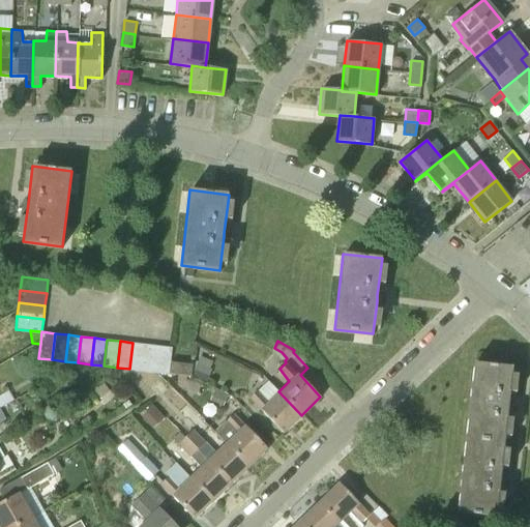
[(143,370),(146,344),(133,343),(129,369),(143,370)]
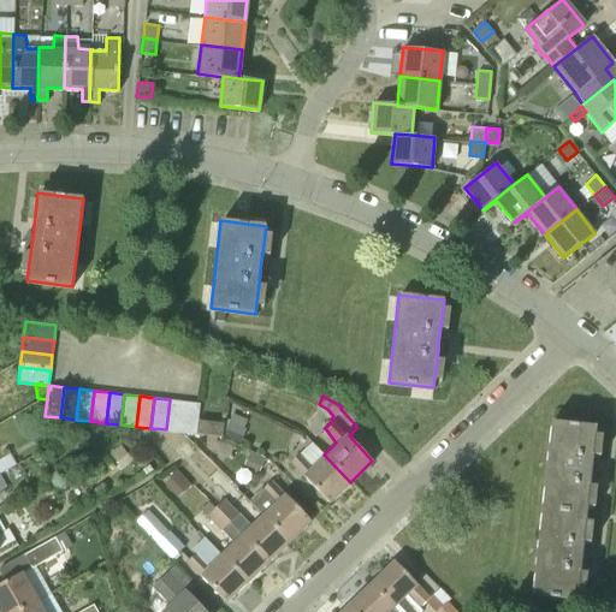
[(182,432),(185,400),(170,399),(166,429),(182,432)]
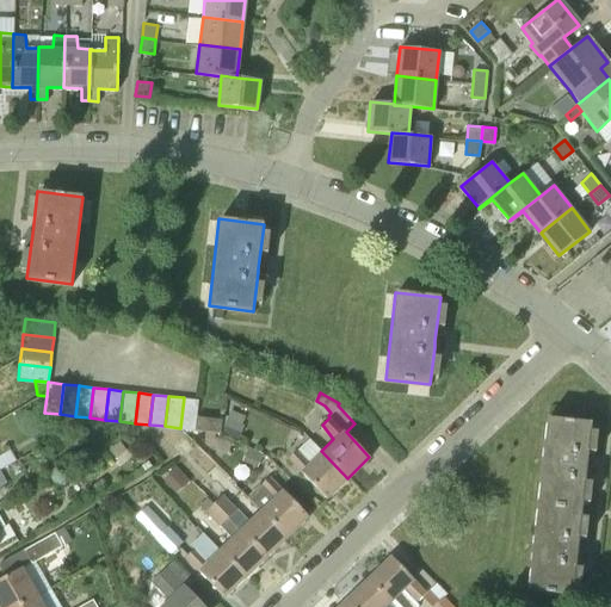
[(195,429),(196,415),(198,400),(184,397),(180,428),(195,429)]
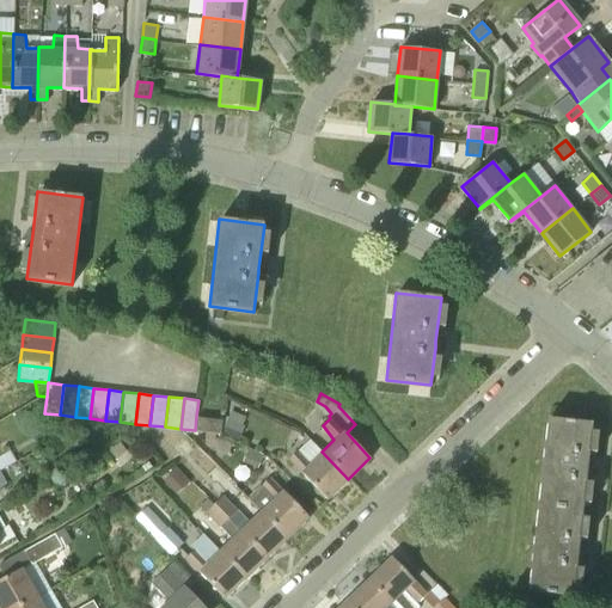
[(242,441),(246,427),(244,427),(248,417),(232,411),(224,434),(242,441)]
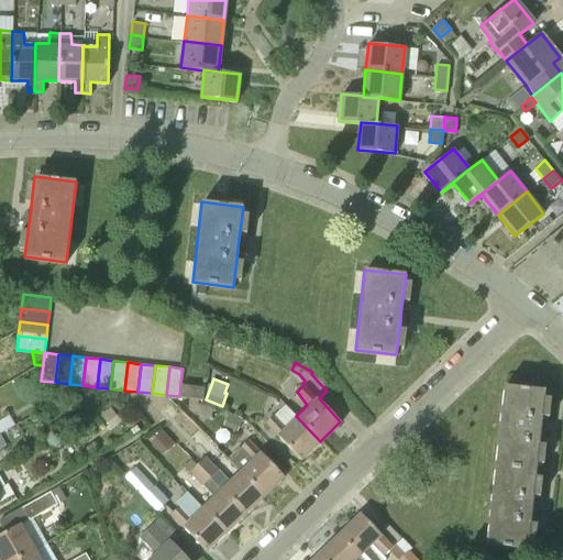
[(203,398),(205,386),(180,383),(179,396),(203,398)]
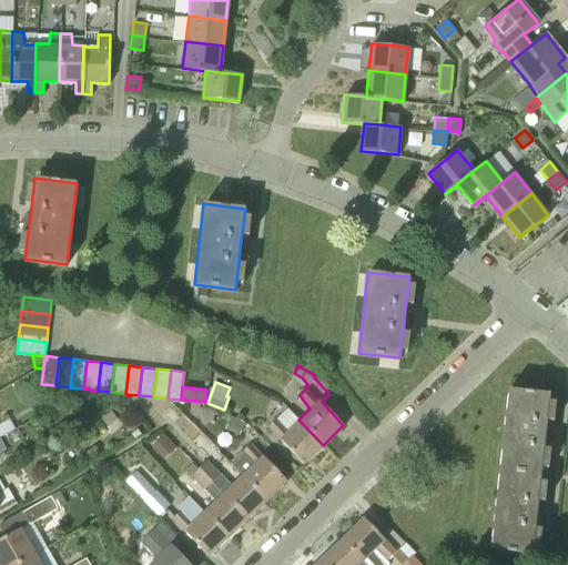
[(531,554),(535,521),(536,513),(545,432),(549,393),(507,390),(489,550),(531,554)]
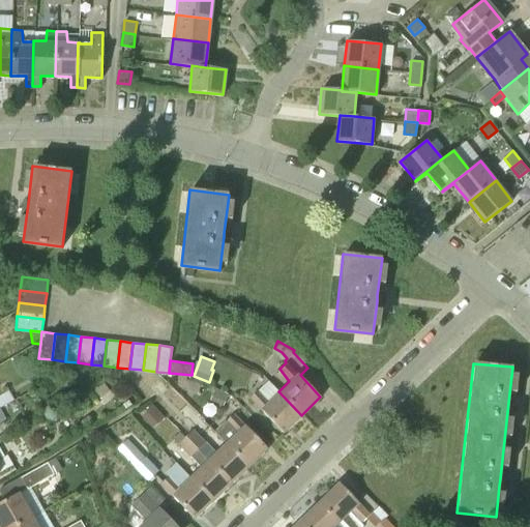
[(0,405),(13,398),(9,388),(0,393),(0,405)]
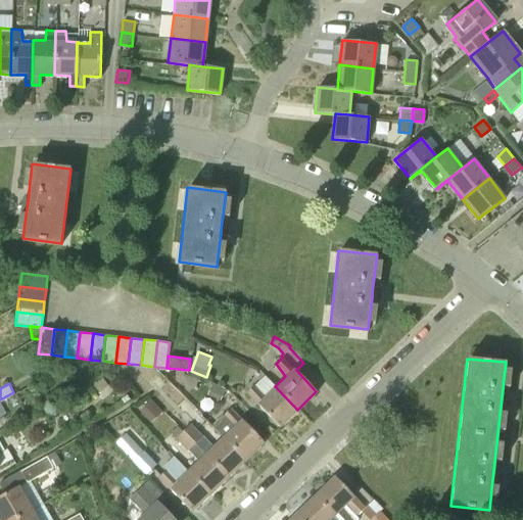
[(222,403),(227,389),(214,384),(208,396),(222,403)]
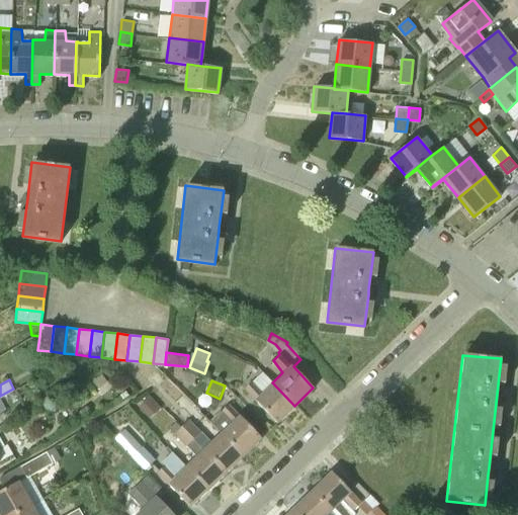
[(262,392),(252,380),(245,389),(277,422),(294,406),(272,382),(262,392)]
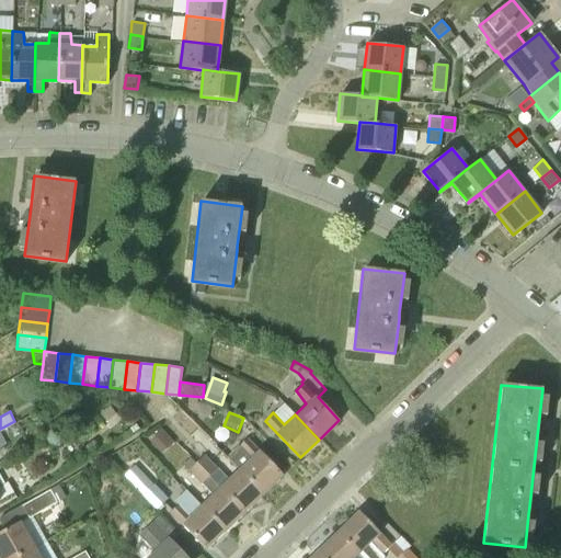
[(262,493),(283,474),(248,436),(228,456),(239,468),(238,469),(262,493)]
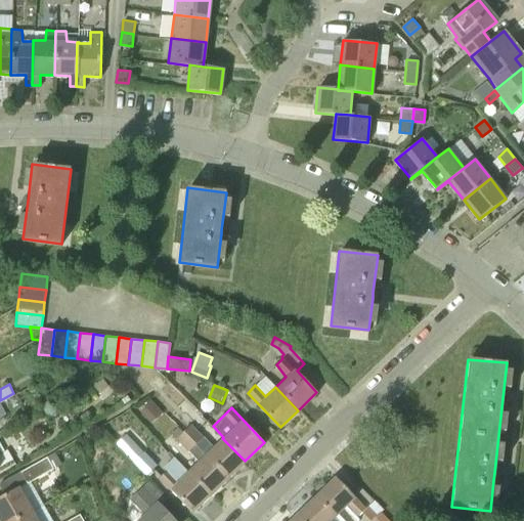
[(213,447),(190,423),(181,432),(227,477),(245,461),(222,438),(213,447)]
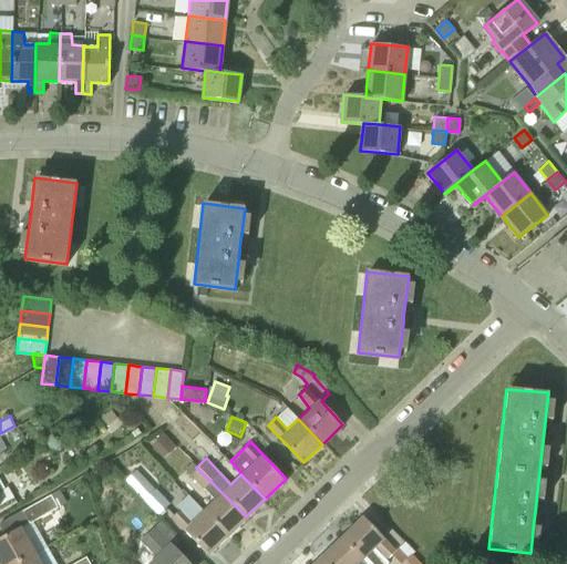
[(227,534),(228,534),(246,516),(196,468),(191,474),(215,499),(204,510),(227,534)]
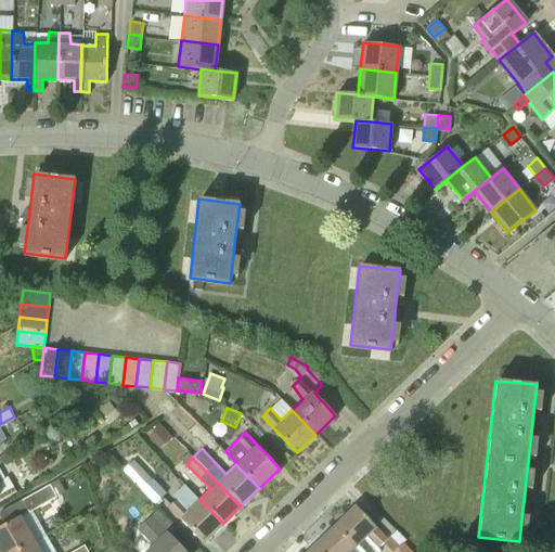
[(133,459),(123,470),(140,488),(151,478),(133,459)]
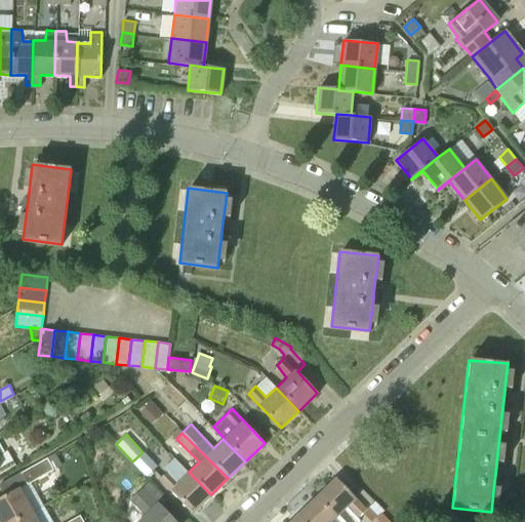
[(3,452),(0,447),(0,466),(12,458),(8,449),(3,452)]
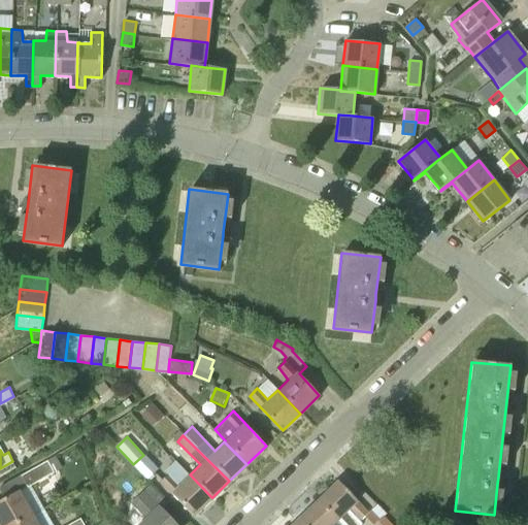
[(27,486),(54,470),(47,459),(21,474),(27,486)]
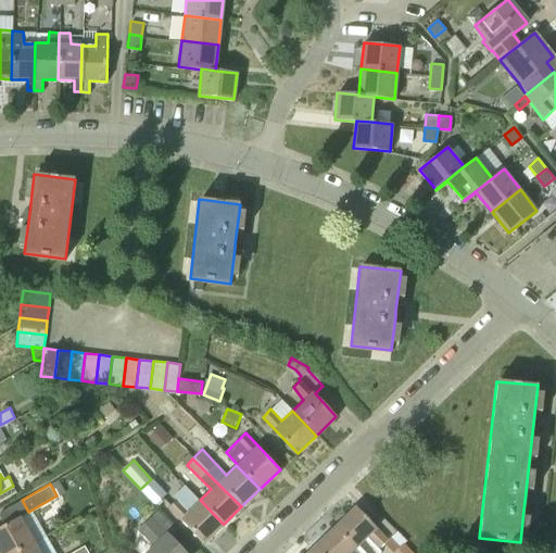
[(156,506),(167,495),(155,485),(146,494),(156,506)]
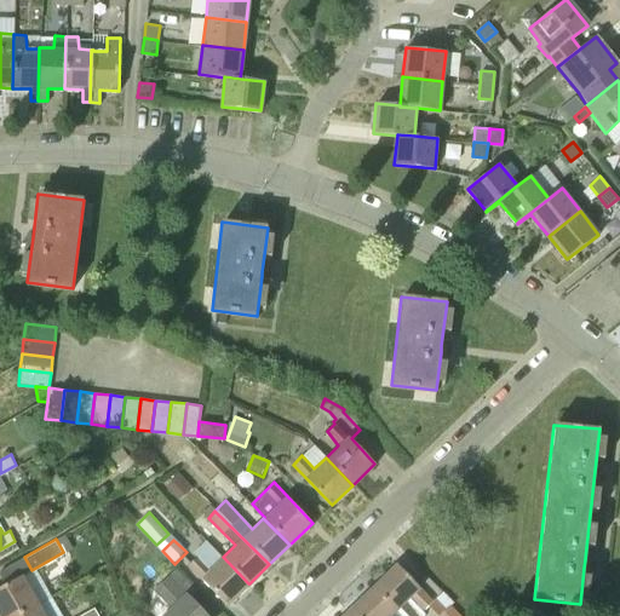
[(210,569),(197,556),(189,565),(228,605),(248,583),(223,557),(210,569)]
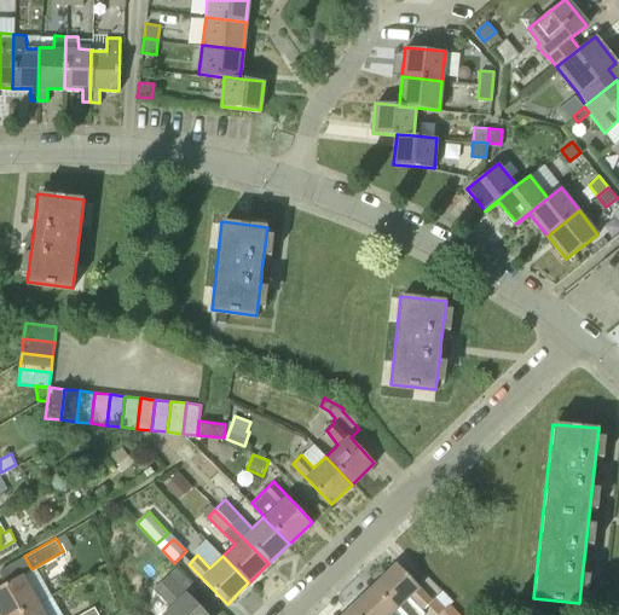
[(420,587),(395,563),(372,586),(395,610),(410,596),(422,609),(432,598),(421,586),(420,587)]
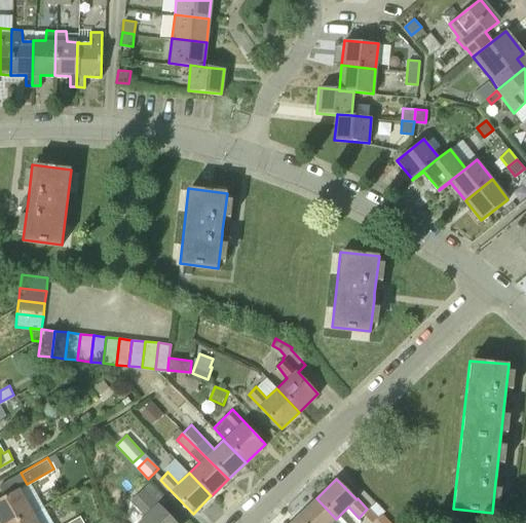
[(144,516),(136,522),(175,522),(159,507),(167,499),(149,481),(129,500),(144,516)]
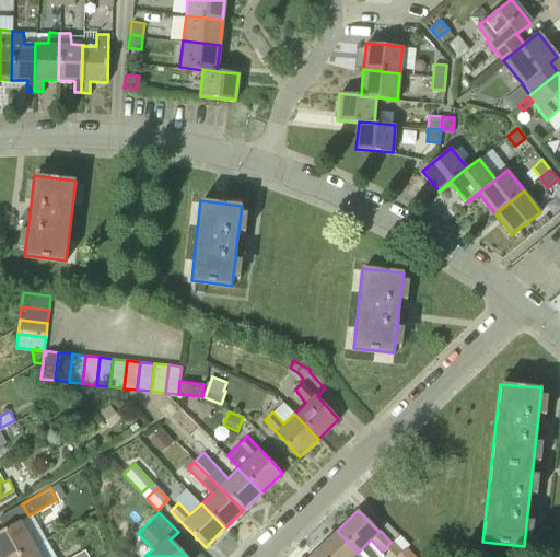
[(12,556),(35,545),(35,544),(21,519),(0,531),(0,556),(12,556)]
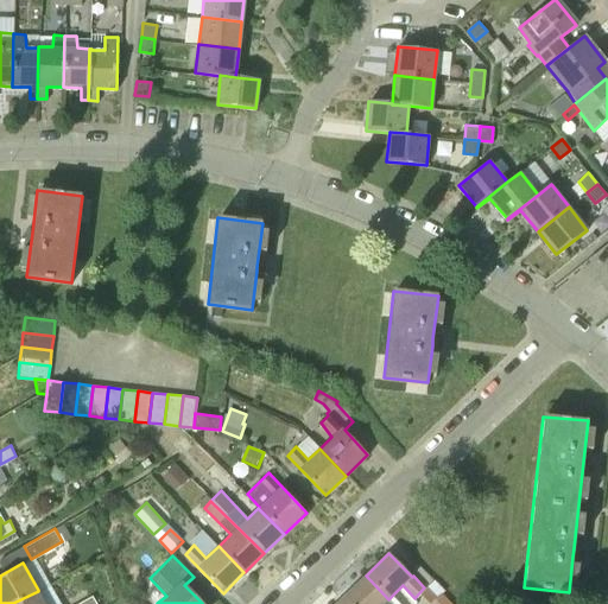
[(382,603),(388,599),(366,576),(343,597),(350,603),(382,603)]
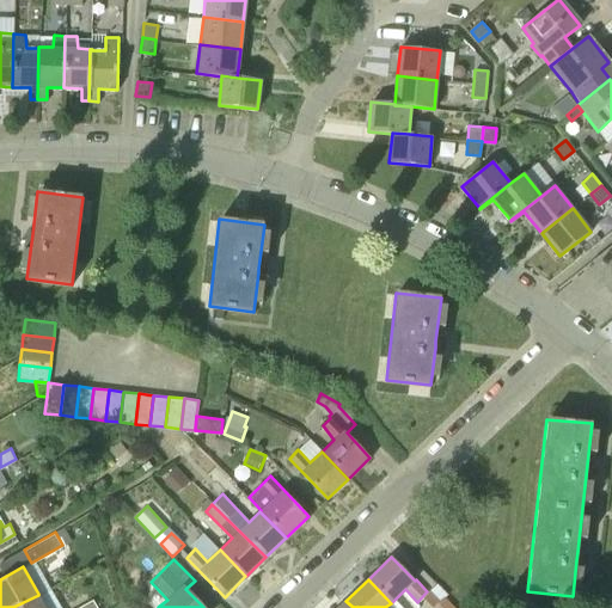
[(46,607),(38,595),(13,607),(46,607)]
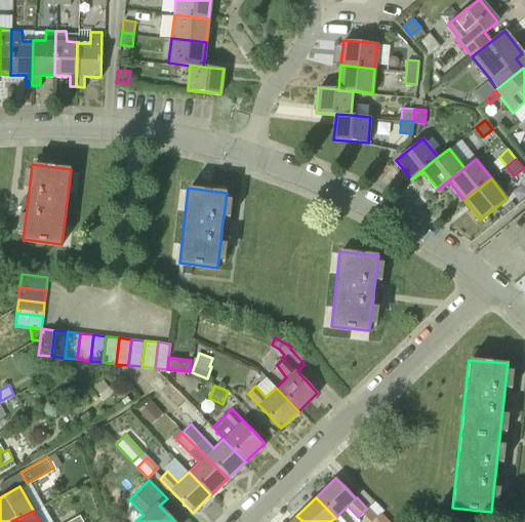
[(391,521),(381,512),(369,521),(391,521)]
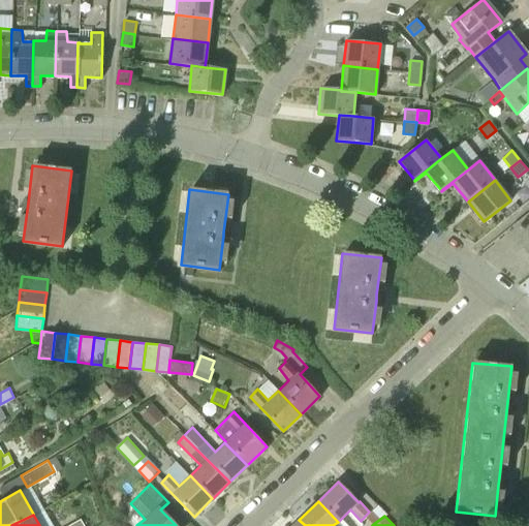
All buildings are outlined.
